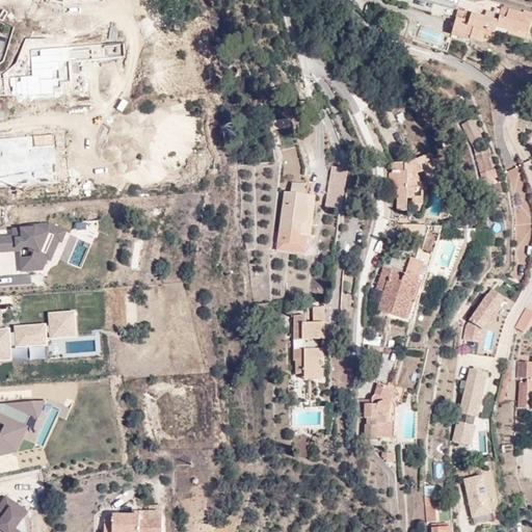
[(502,2),(500,6),(522,14),(524,9),(502,2)]
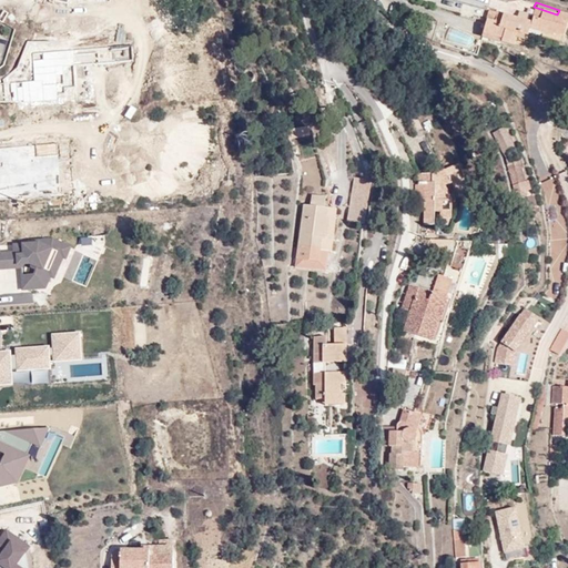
[(534,7),(529,24),(528,29),(551,37),(553,33),(563,36),(567,16),(567,12),(559,10),(557,14),(534,7)]
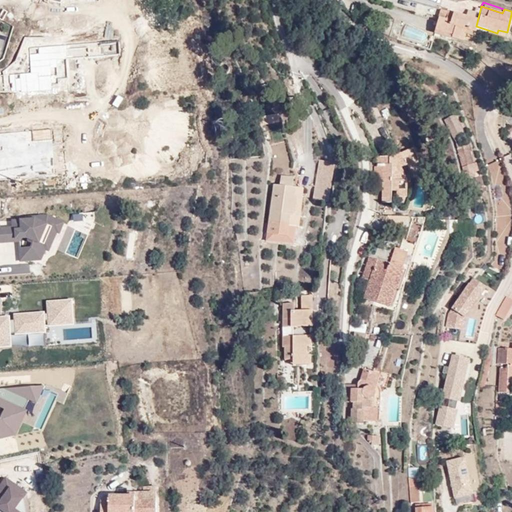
[(438,9),(432,28),(450,34),(449,38),(461,42),(464,31),(474,35),(476,26),(477,22),(438,9)]
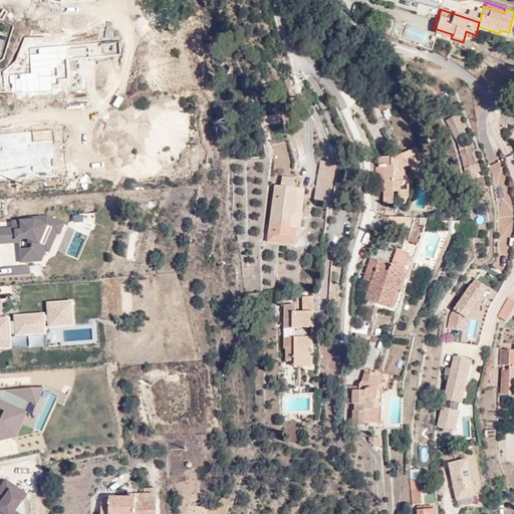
[(452,34),(434,28),(432,33),(451,38),(452,34)]
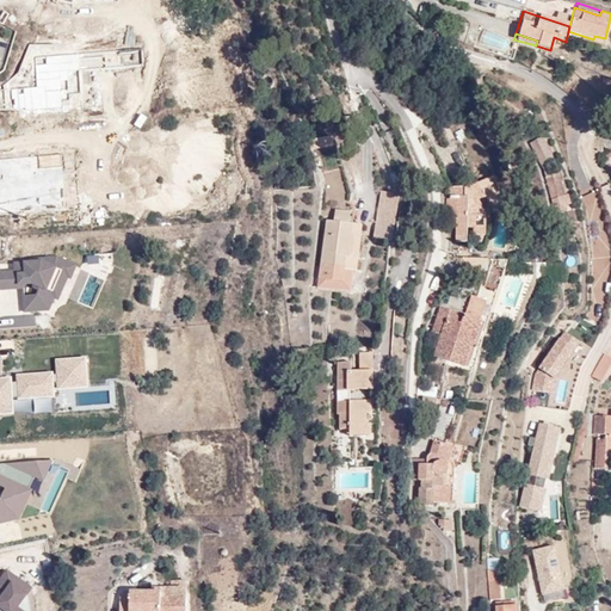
[(554,37),(550,50),(561,54),(566,42),(554,37)]
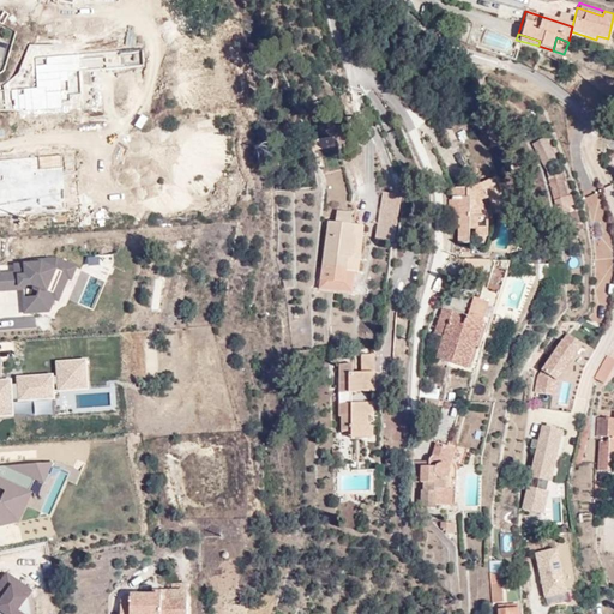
[(315,89),(314,91),(314,95),(315,100),(320,101),(324,100),(326,97),(327,95),(327,91),(326,89),(325,86),(321,86),(318,86),(315,89)]
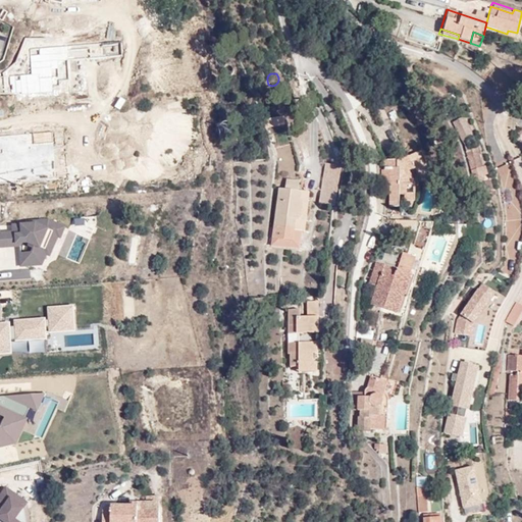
[(267,114),(269,122),(286,121),(285,113),(267,114)]
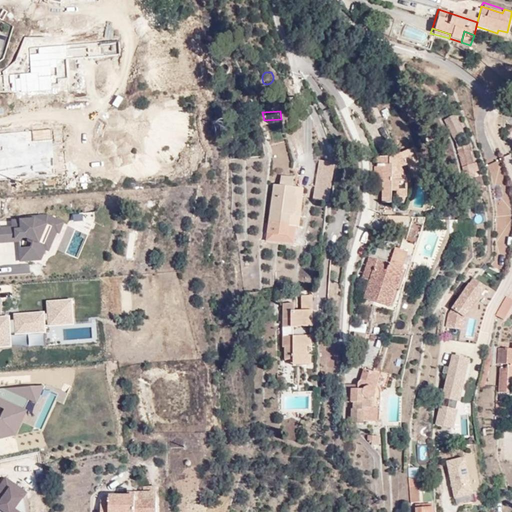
[(457,116),(445,121),(454,139),(464,135),(457,116)]
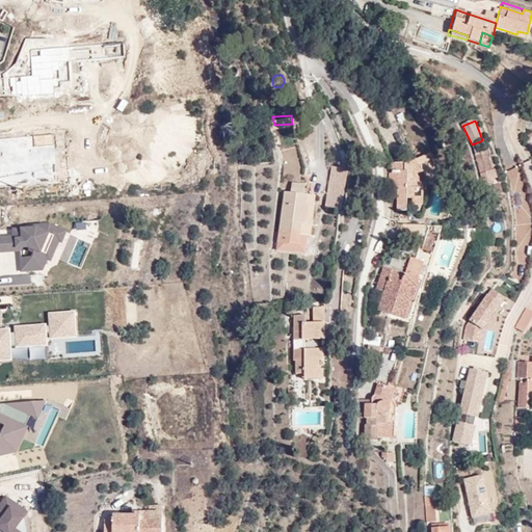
[(406,163),(391,163),(390,186),(398,185),(398,211),(408,211),(408,206),(425,206),(424,187),(440,181),(430,155),(428,155),(406,163)]
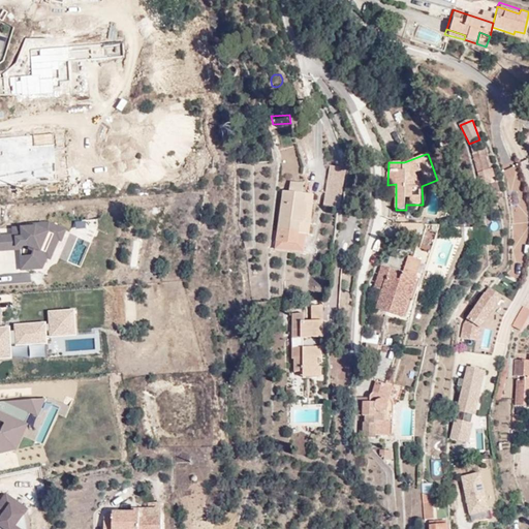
[(492,161),(490,154),(476,157),(481,178),(491,175),(489,162),(492,161)]
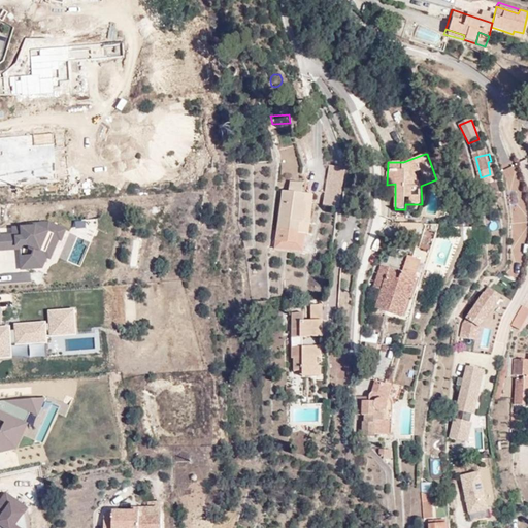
[(345,172),(348,167),(333,164),(329,164),(323,191),(326,192),(324,205),(339,206),(345,172)]
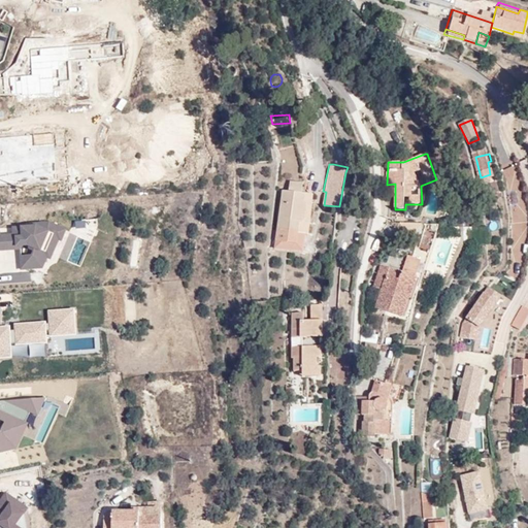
[(285,189),(275,251),(304,254),(307,234),(310,235),(316,193),(304,192),(305,183),(292,180),(291,190),(285,189)]
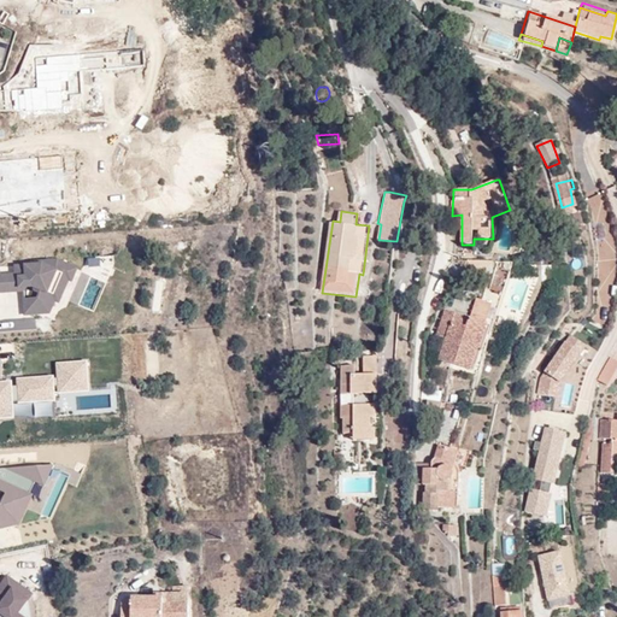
[(471,318),(448,310),(447,310),(439,334),(448,338),(441,359),(474,370),(489,324),(486,323),(493,304),(477,299),(471,318)]
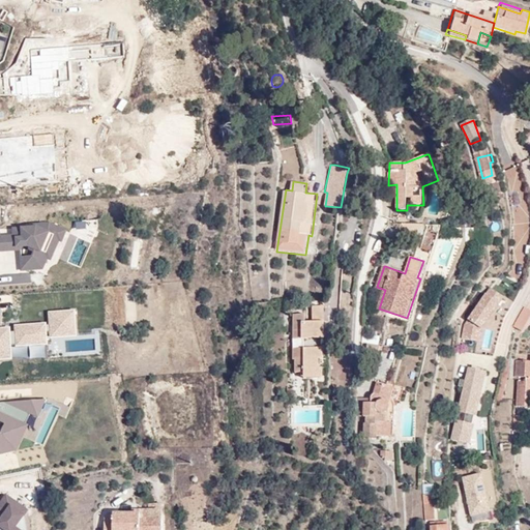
[(505,297),(490,287),(466,320),(462,337),(480,341),(482,330),(505,297)]
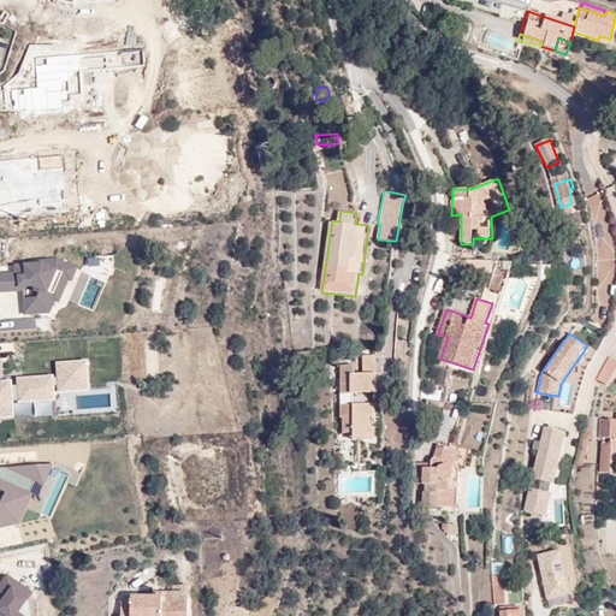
[(356,365),(342,365),(342,420),(343,420),(343,433),(354,433),(355,439),(377,439),(377,427),(373,427),(372,418),(377,418),(377,404),(365,404),(365,406),(349,406),(350,395),(354,395),(354,394),(378,394),(378,356),(365,356),(363,373),(356,373),(356,365)]
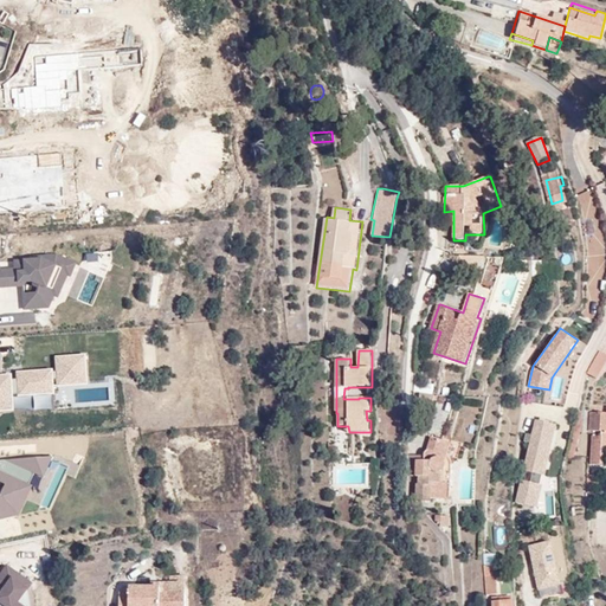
[(0,411),(73,408),(72,385),(86,385),(85,354),(56,355),(56,371),(0,372),(0,411)]
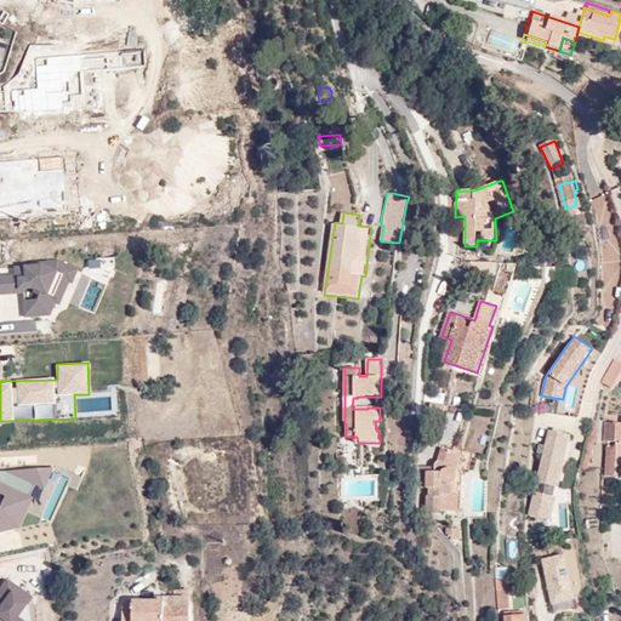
[(620,379),(620,368),(614,363),(604,381),(620,382),(620,379)]
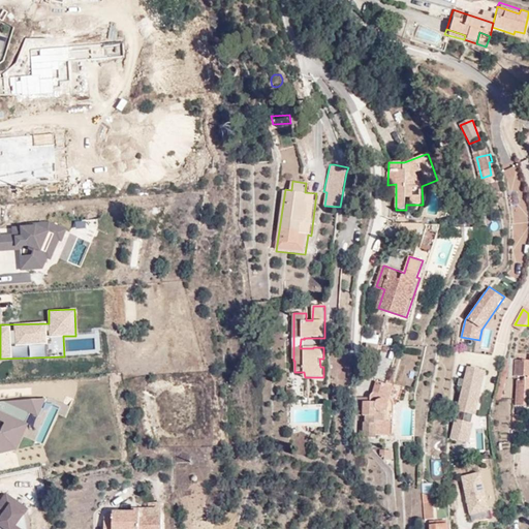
[(528,325),(515,324),(512,329),(522,335),(528,325)]
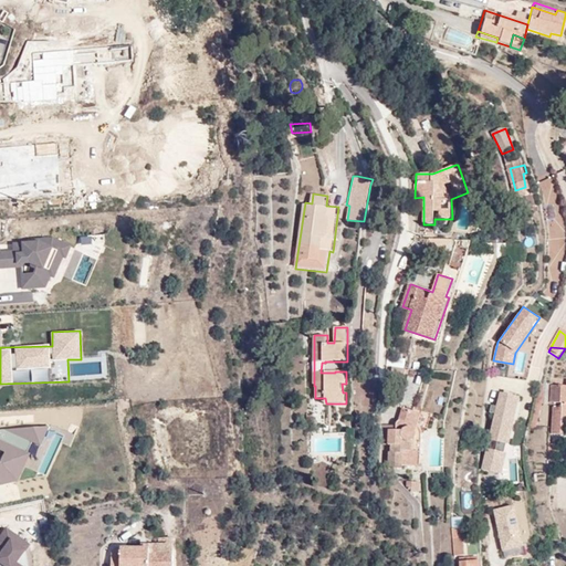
[(325,363),(322,363),(321,373),(335,373),(335,371),(335,363),(325,363)]
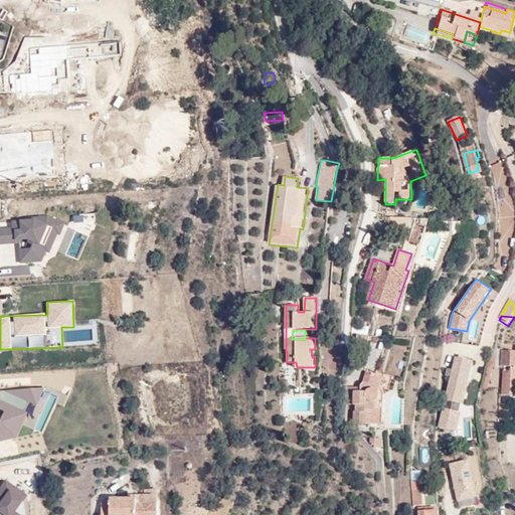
[(364,366),(374,369),(385,333),(376,330),(364,366)]
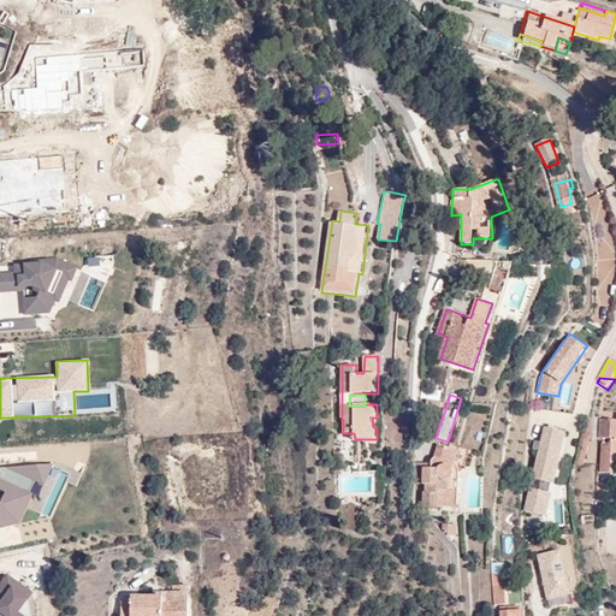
[(434,401),(418,398),(418,406),(421,406),(421,412),(432,413),(434,401)]
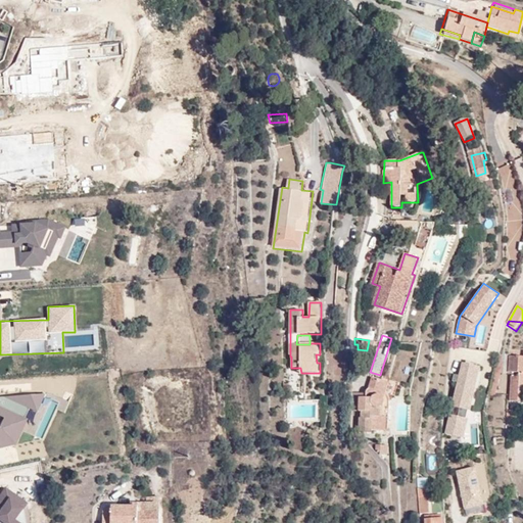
[(522,388),(522,351),(522,352),(521,360),(509,360),(508,375),(511,376),(511,400),(519,400),(519,389),(522,388)]
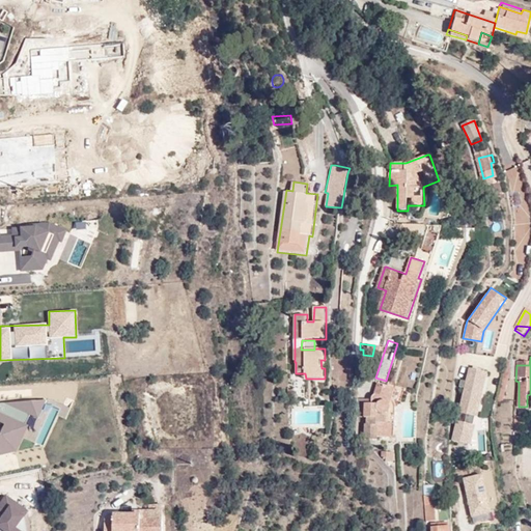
[(471,445),(486,372),(467,368),(457,413),(466,415),(465,422),(454,419),(450,440),(471,445)]
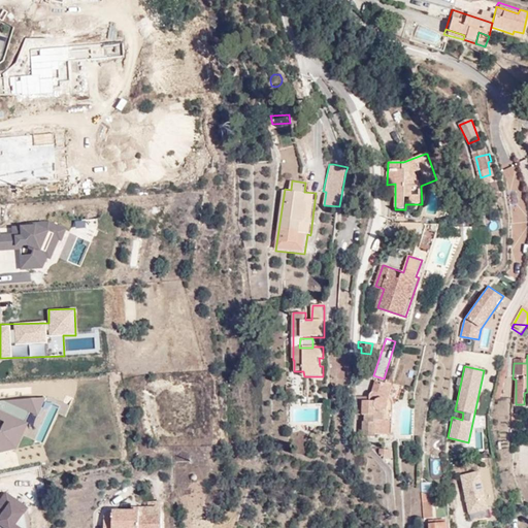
[(378,432),(389,433),(389,422),(386,421),(387,409),(392,407),(394,404),(393,400),(390,399),(385,396),(389,382),(375,378),(372,390),(368,392),(365,398),(361,398),(360,408),(361,414),(370,415),(370,422),(367,422),(368,434),(378,435),(378,432)]
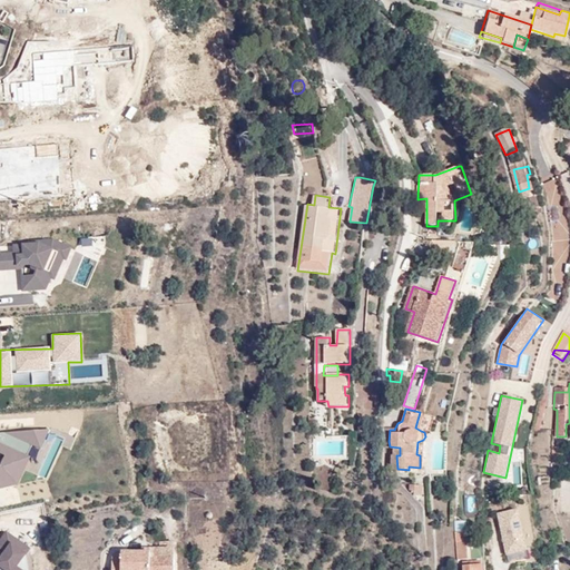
[(415,428),(421,431),(425,414),(420,412),(415,428)]
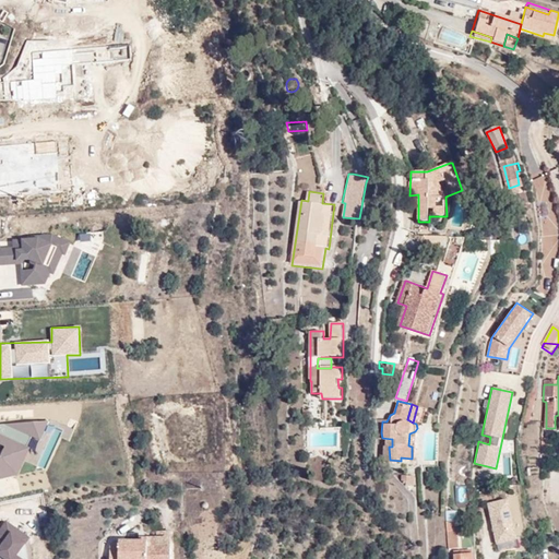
[(372,433),(381,432),(382,421),(382,416),(372,416),(372,433)]
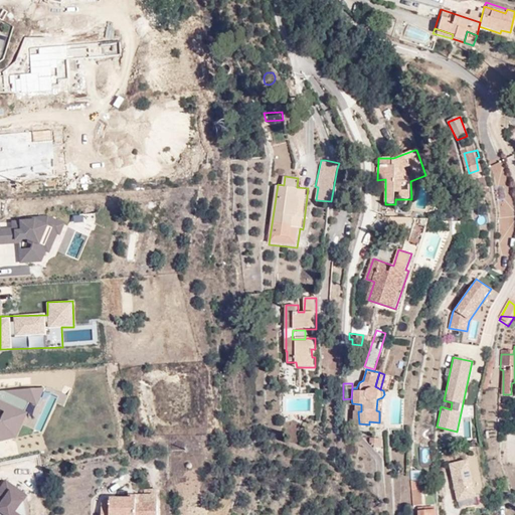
[(510,403),(500,403),(500,431),(507,431),(507,424),(508,424),(509,411),(510,411),(510,403)]
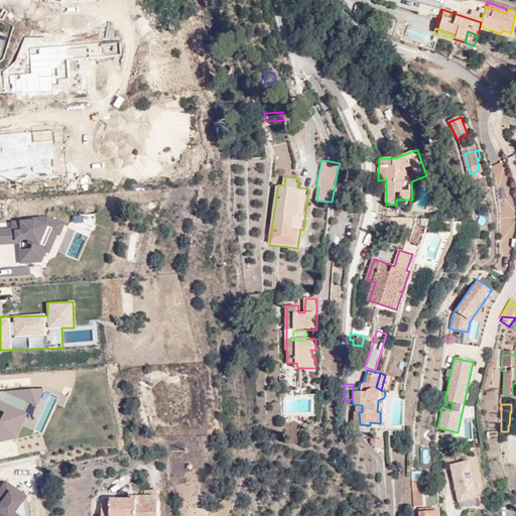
[(389,446),(388,438),(378,437),(378,446),(389,446)]
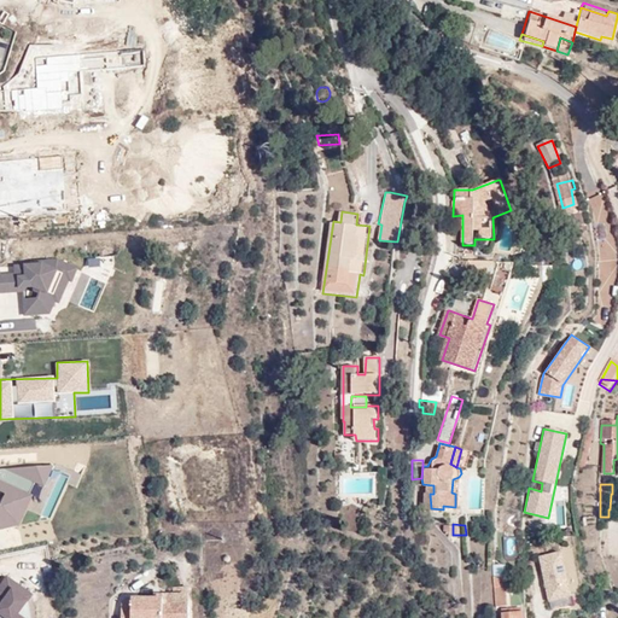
[(575,605),(564,552),(540,557),(551,611),(575,605)]
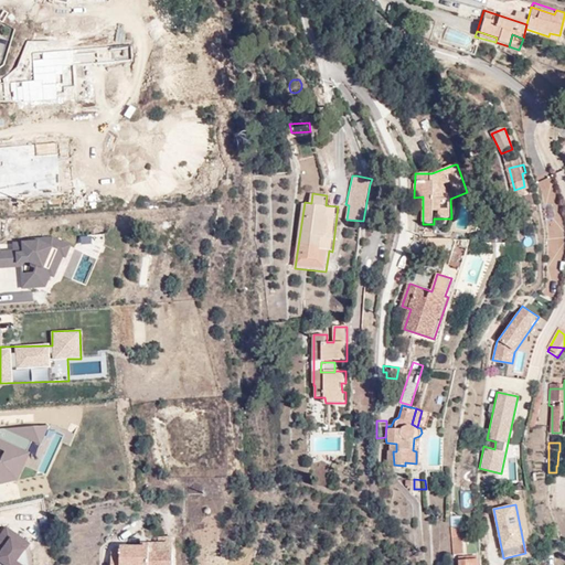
[(456,528),(455,556),(465,556),(465,536),(462,536),(462,526),(458,528),(456,528)]
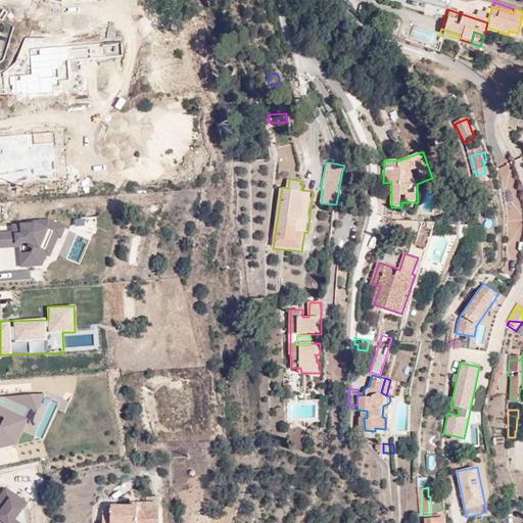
[(0,513),(0,517),(6,522),(25,522),(17,517),(27,505),(6,488),(0,495),(0,505),(4,508),(0,513)]
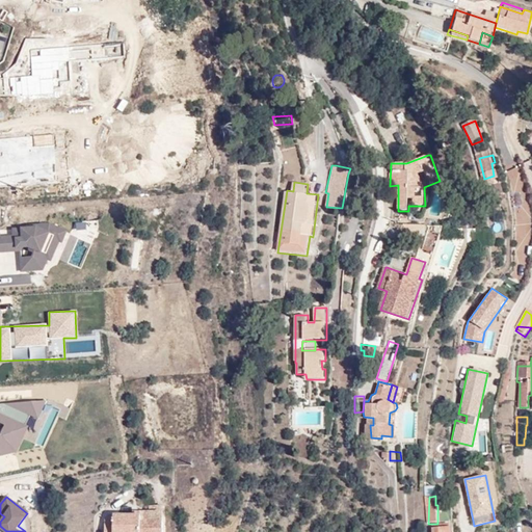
[(110,520),(105,520),(104,531),(165,531),(166,507),(152,507),(152,513),(140,513),(141,516),(110,515),(110,520)]
